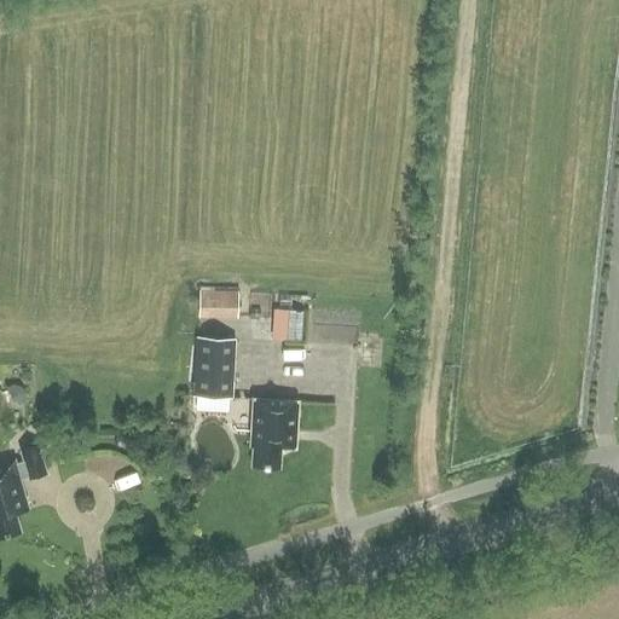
[(239,319),(239,293),(201,291),(200,318),(239,319)]
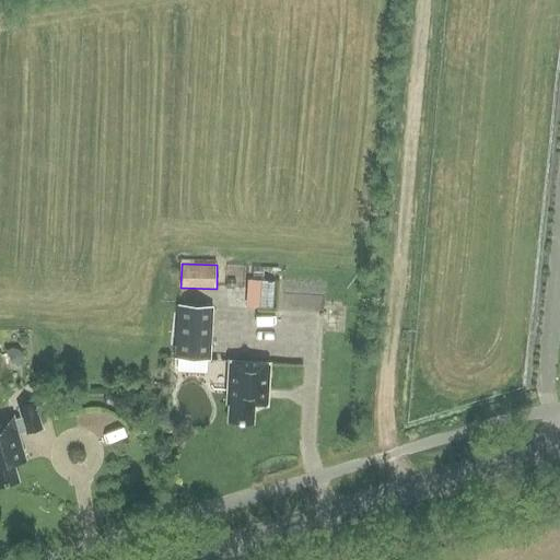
[(261,280),(259,307),(273,308),(275,281),(261,280)]
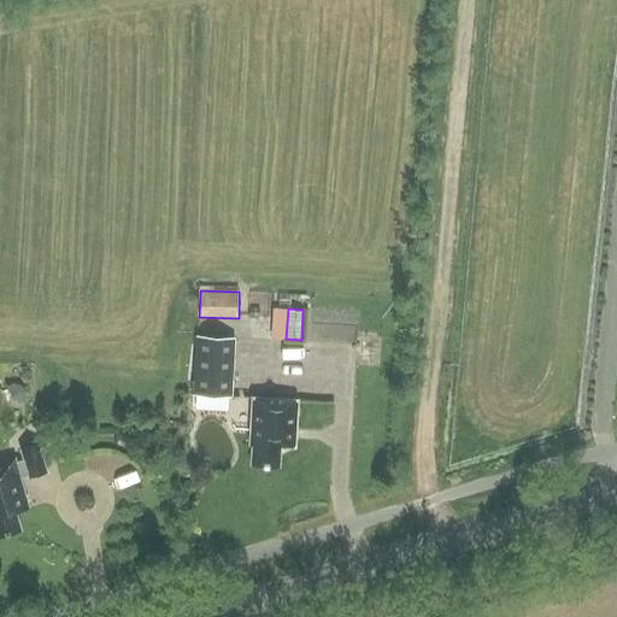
[(197,336),(193,394),(231,397),(235,339),(197,336)]
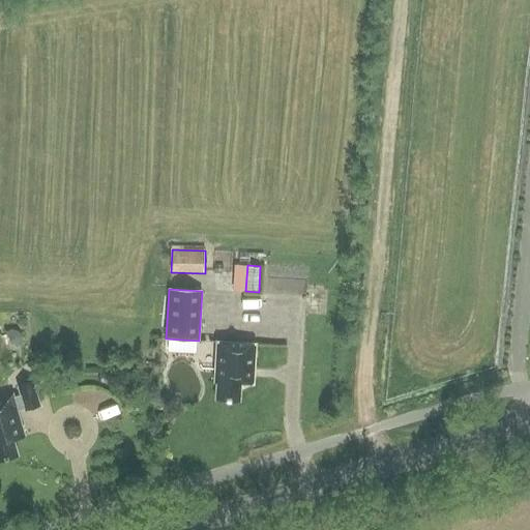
[(255,386),(257,344),(216,341),(214,384),(215,384),(214,401),(240,402),(241,385),(255,386)]
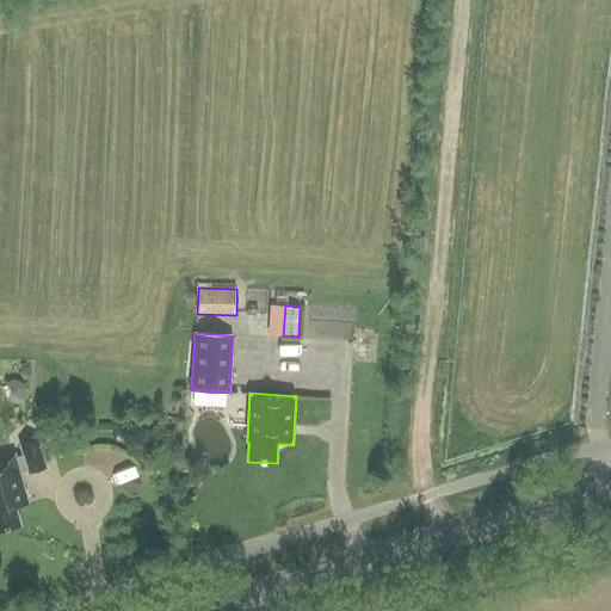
[(48,469),(39,439),(20,445),(23,457),(18,458),(17,454),(0,457),(0,531),(22,526),(16,507),(30,504),(22,475),(29,473),(30,475),(48,469)]
